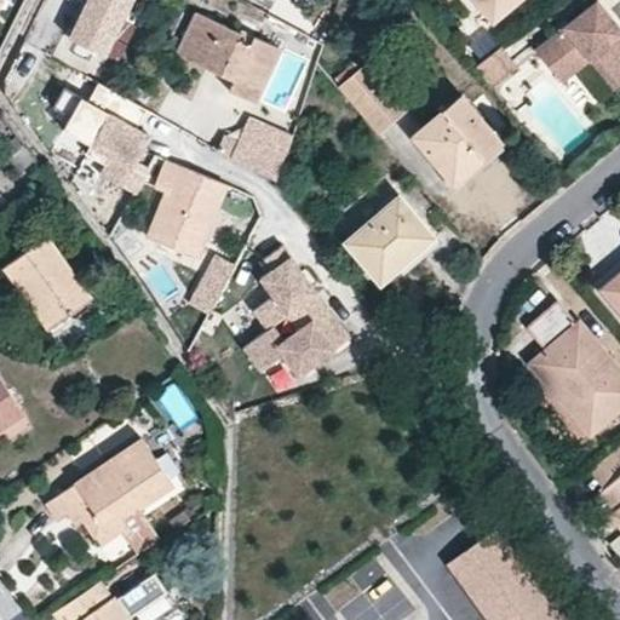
[(82,0),(65,36),(108,53),(135,0),(82,0)]
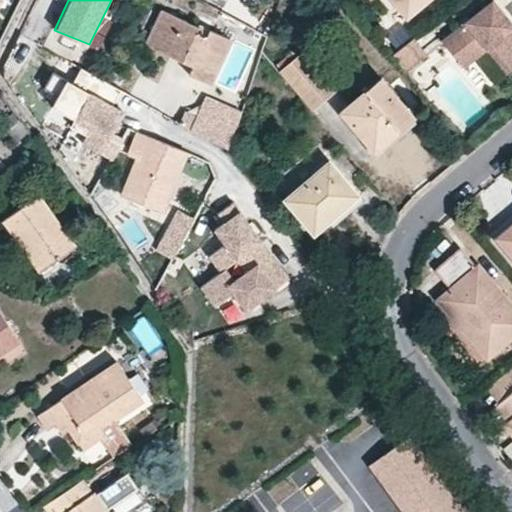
[(391,0),(409,15),(425,0),(391,0)]
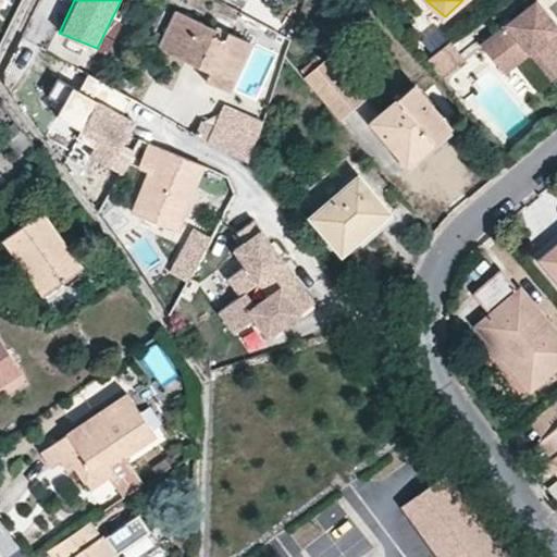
[(556,25),(534,0),(479,45),(503,71),(523,52),(556,70),(556,25)]
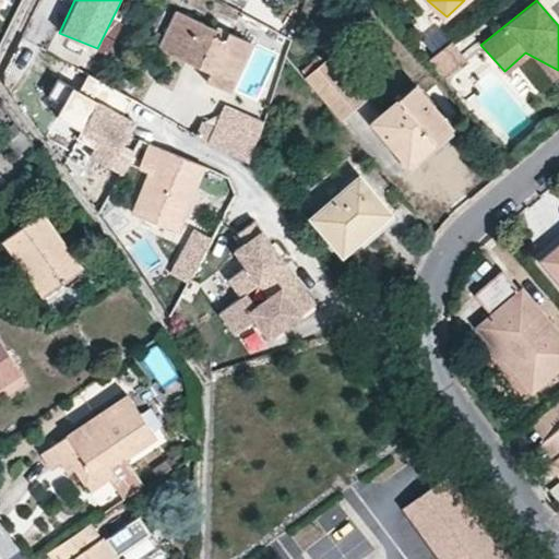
[(251,44),(176,13),(167,49),(235,82),(251,44)]
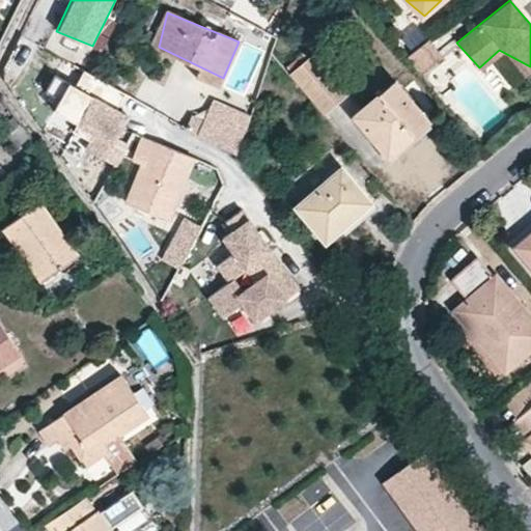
[(428,40),(409,57),(421,75),(442,55),(428,40)]
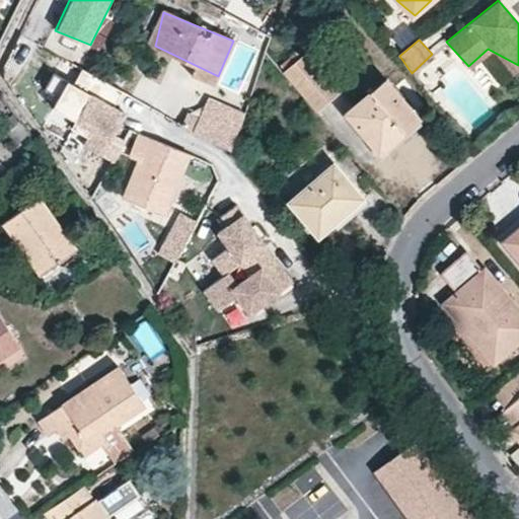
[(308,55),(284,73),(313,109),(337,91),(308,55)]
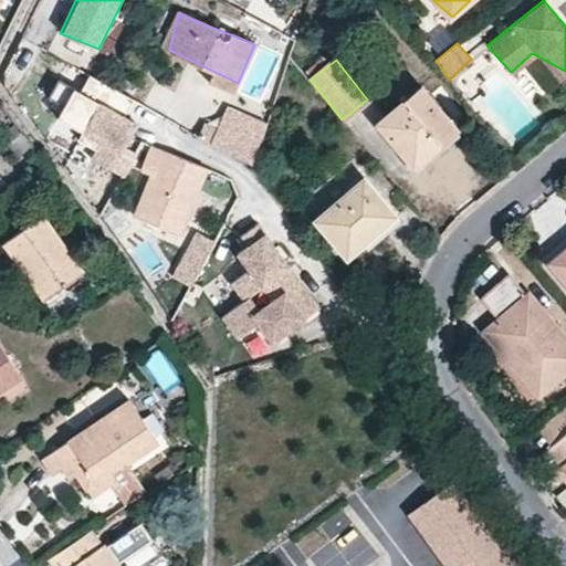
[(138,123),(74,85),(58,117),(81,130),(79,140),(96,149),(92,156),(126,177),(139,154),(126,145),(138,123)]
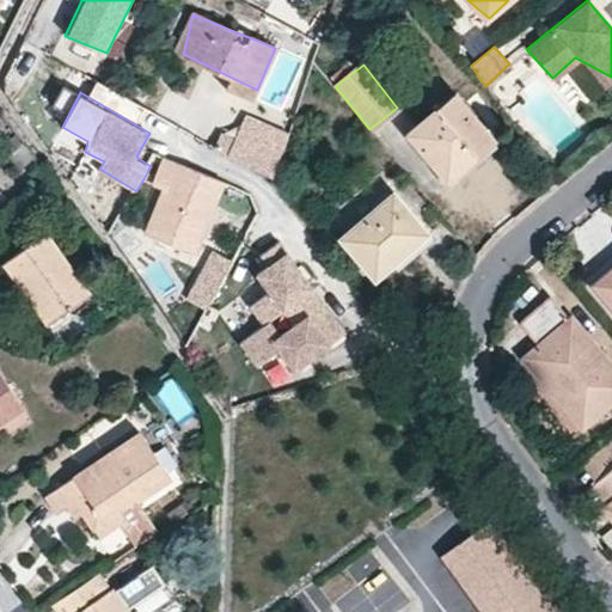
[(451,92),(403,135),(447,184),(497,141),(451,92)]
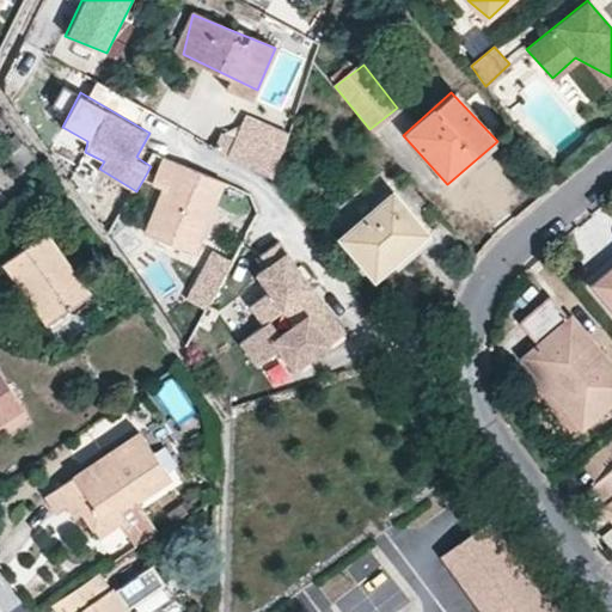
[(289,133),(249,112),(230,155),(273,176),(289,133)]
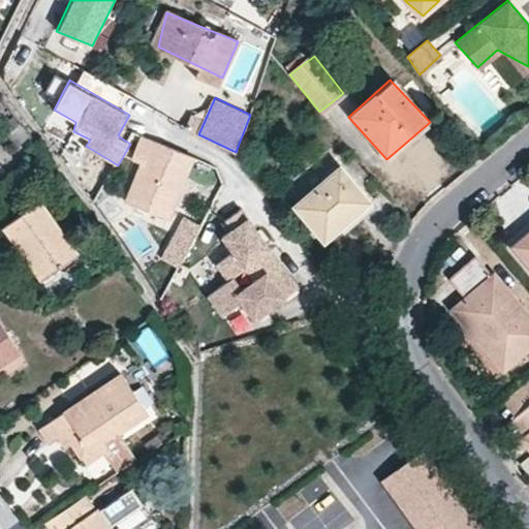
[(192,163),(135,141),(111,201),(168,224),(192,163)]
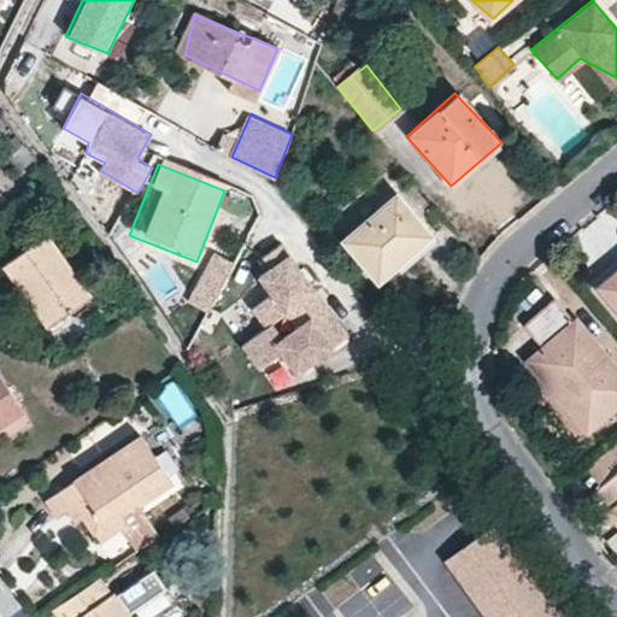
[(397,194),(342,241),(370,272),(387,258),(394,268),(432,235),(397,194)]
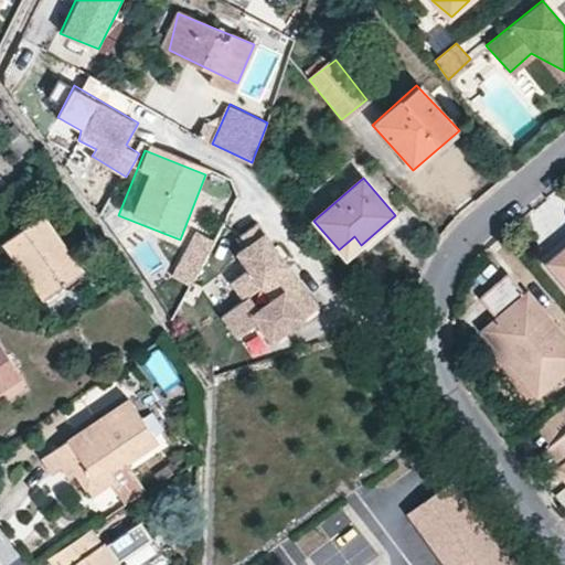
[(36,217),(4,242),(45,298),(78,274),(36,217)]
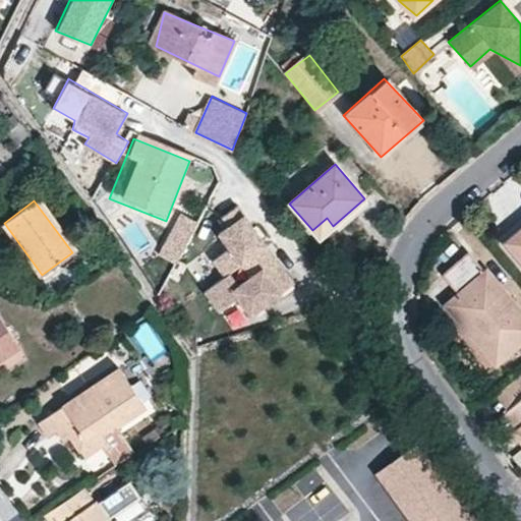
[(294,282),(238,206),(223,217),(230,226),(220,233),(230,247),(214,259),(226,276),(206,290),(221,310),(238,297),(251,314),(294,282)]
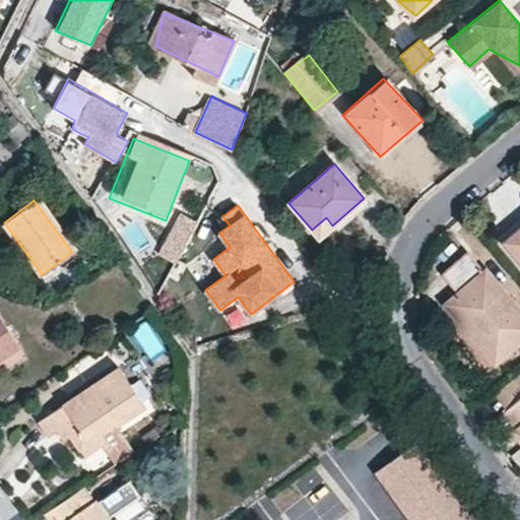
[(198,221),(181,213),(157,253),(177,262),(198,221)]
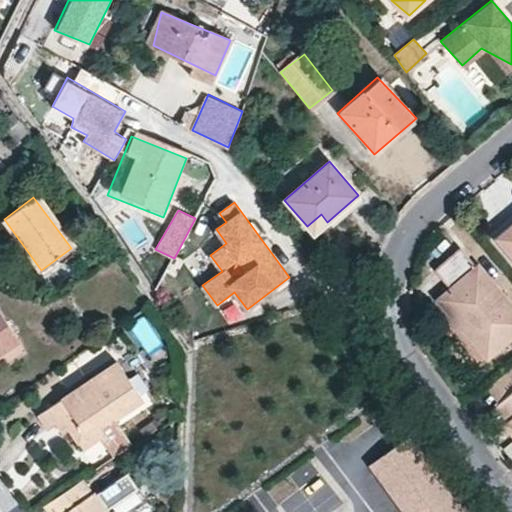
[(511,223),(495,237),(511,257),(511,223)]
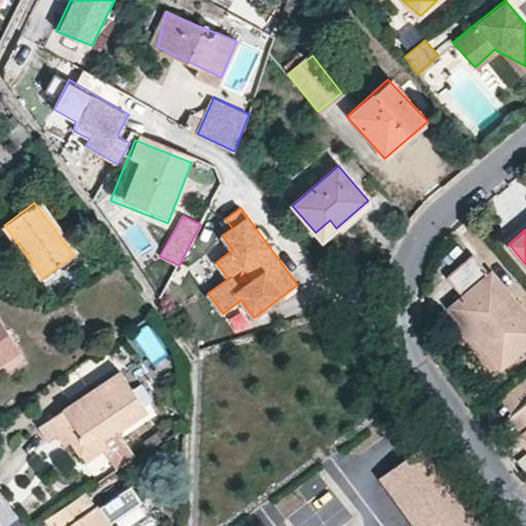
[(448,306),(477,341),(483,337),(505,364),(525,346),(525,313),(517,303),(515,304),(473,254),(445,276),(461,296),(448,306)]
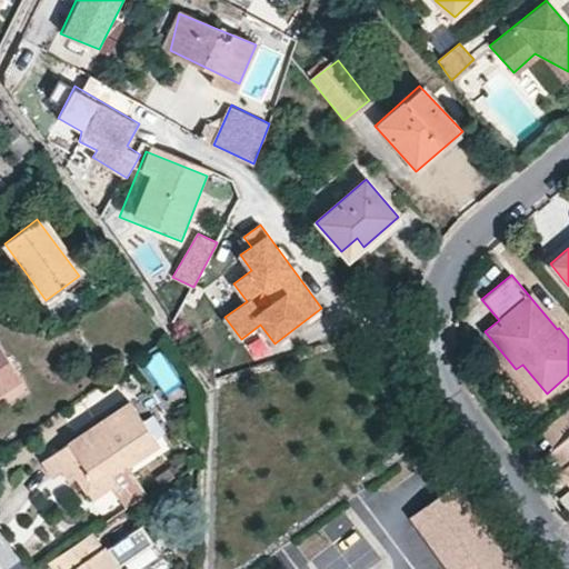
[(0,392),(21,378),(0,346),(0,392)]
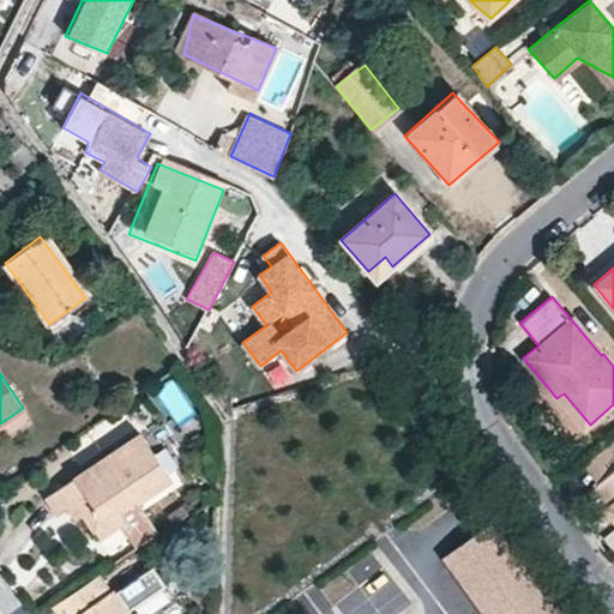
[(564,393),(557,398),(584,431),(590,425),(564,393)]
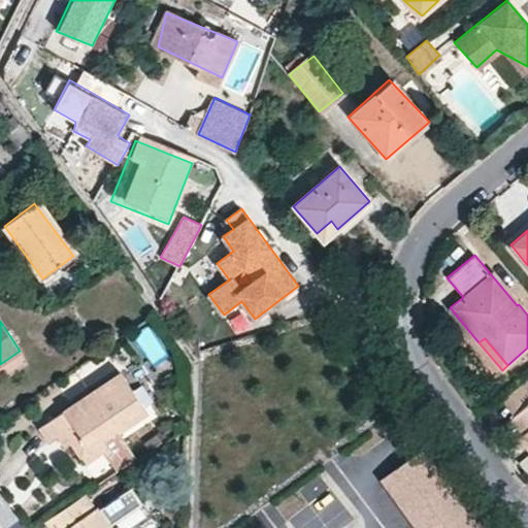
[(0,364),(0,374),(4,372),(8,378),(29,365),(20,351),(0,364)]
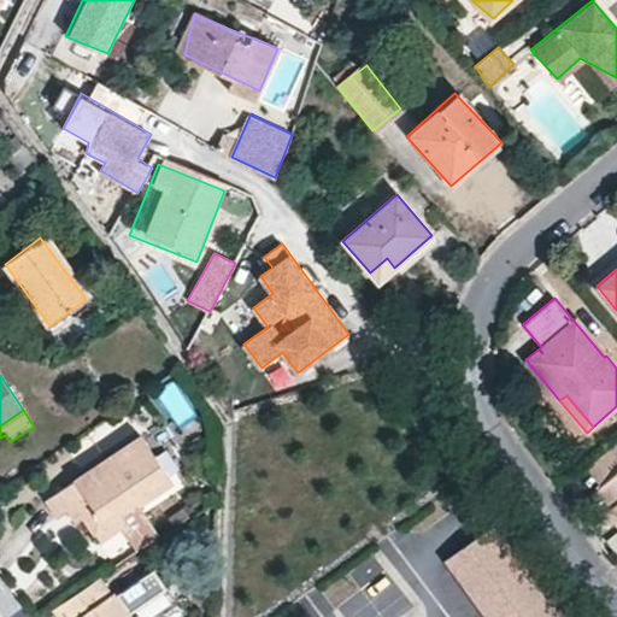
[(59,517),(66,512),(76,506),(84,517),(95,534),(139,505),(172,482),(141,435),(47,499),(59,517)]
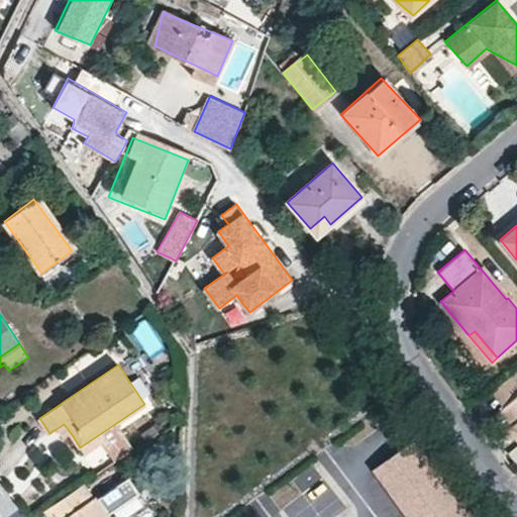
[(516,370),(491,392),(502,405),(516,391),(516,370)]
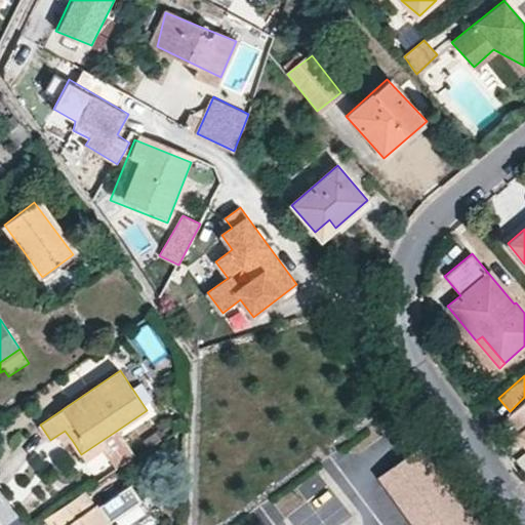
[(524,397),(510,411),(506,414),(524,438),(524,397)]
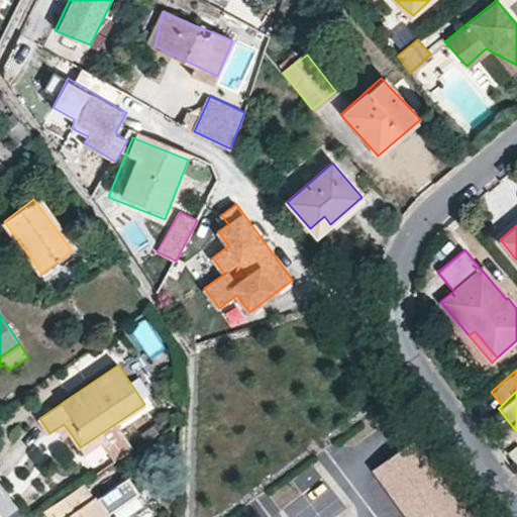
[(120,431),(116,423),(80,447),(85,455),(100,445),(120,431)]
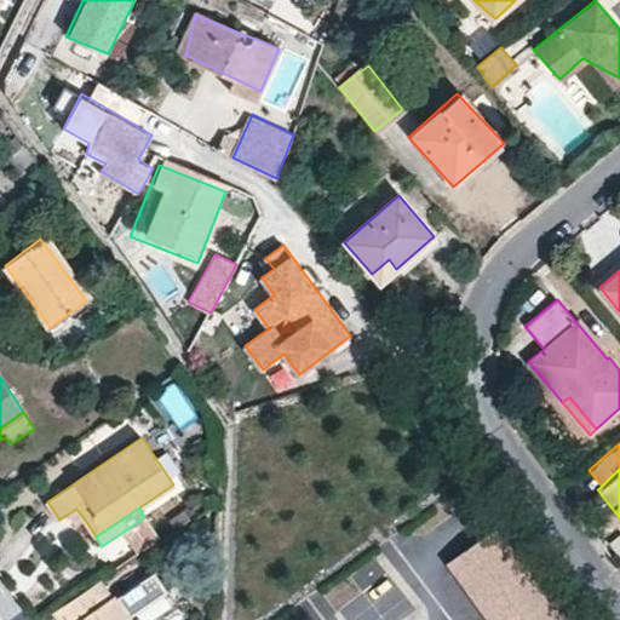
[(76,509),(67,515),(75,527),(85,520),(76,509)]
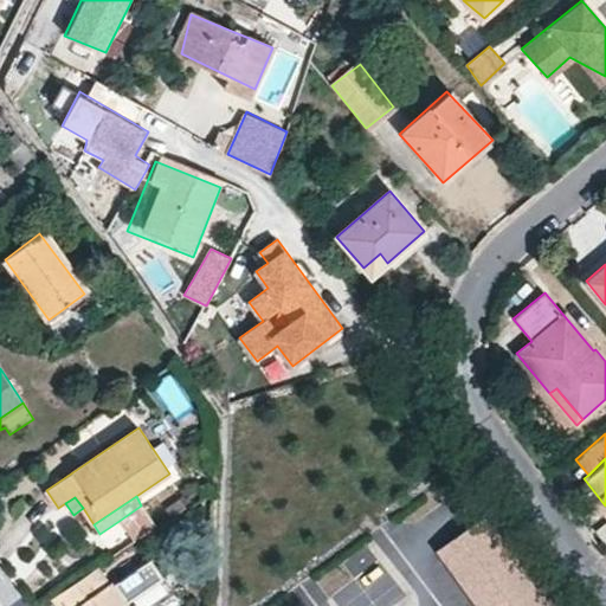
[(127,535),(150,520),(141,505),(117,522),(127,535)]
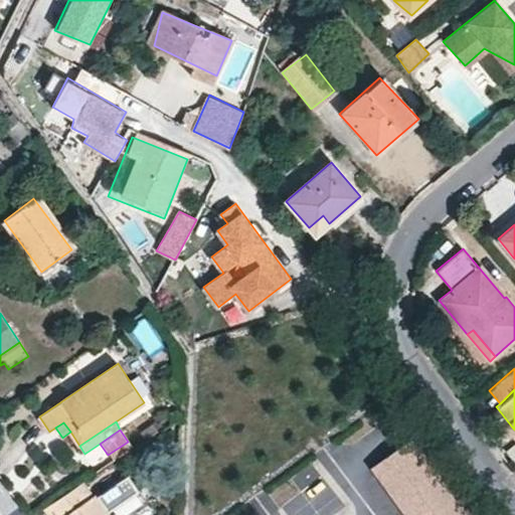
[(113,463),(133,449),(128,442),(108,455),(113,463)]
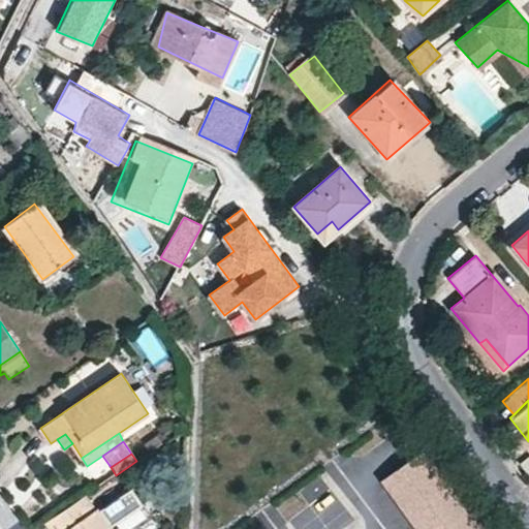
[(382,484),(387,490),(425,462),(419,456),(382,484)]
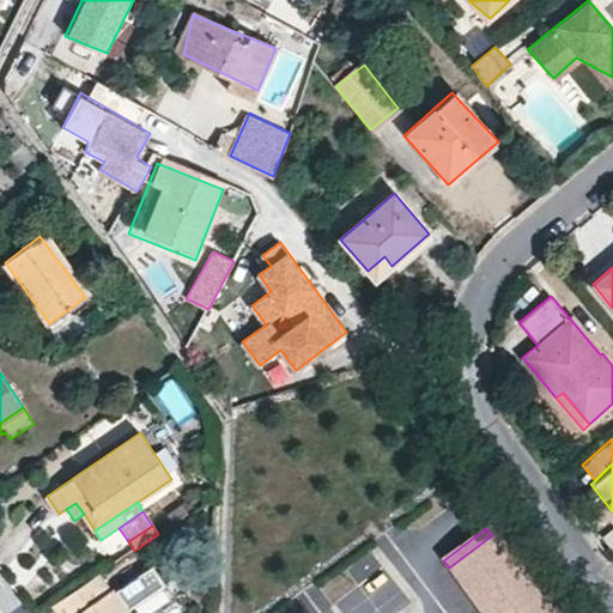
[(544,612),(536,601),(539,600),(492,535),(449,568),(481,612),(544,612)]
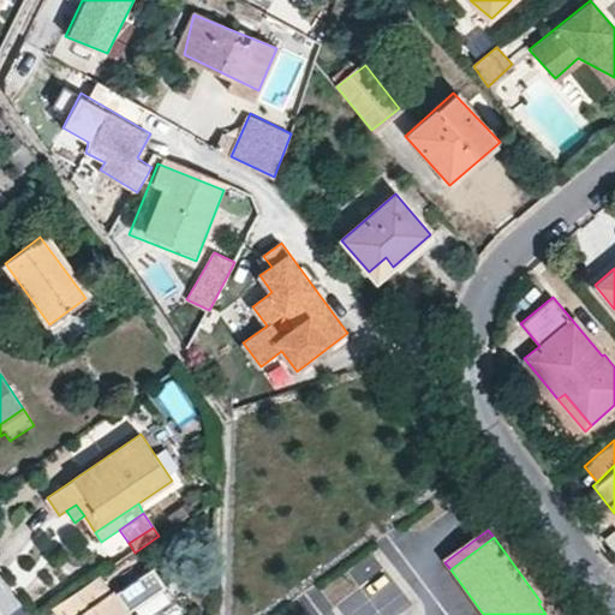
[(97,578),(52,608),(57,614),(126,614),(163,589),(151,571),(114,596),(112,593),(109,596),(97,578)]
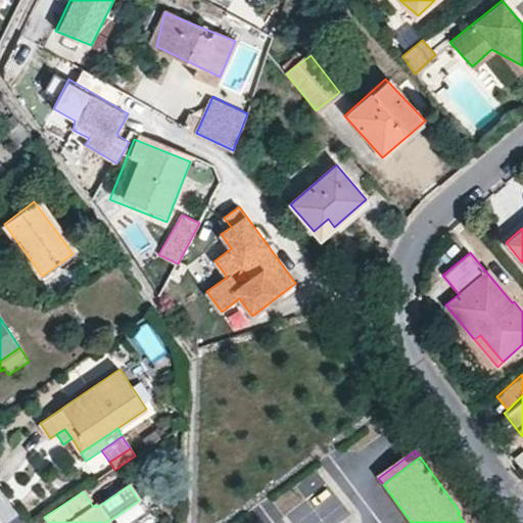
[(468,522),(460,512),(458,513),(464,522),(468,522)]
